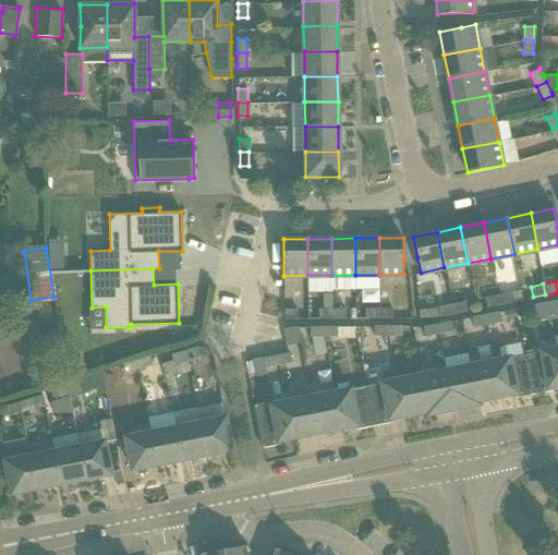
[(510,291),(497,293),(499,304),(512,301),(510,291)]
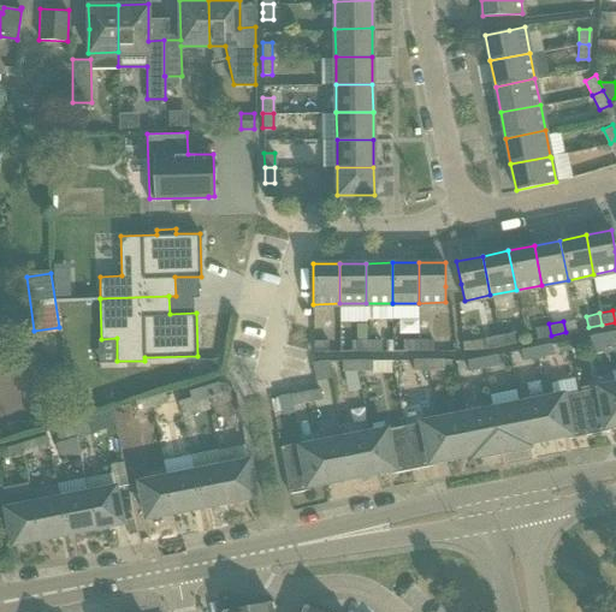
[(551,336),(549,324),(534,327),(537,338),(551,336)]
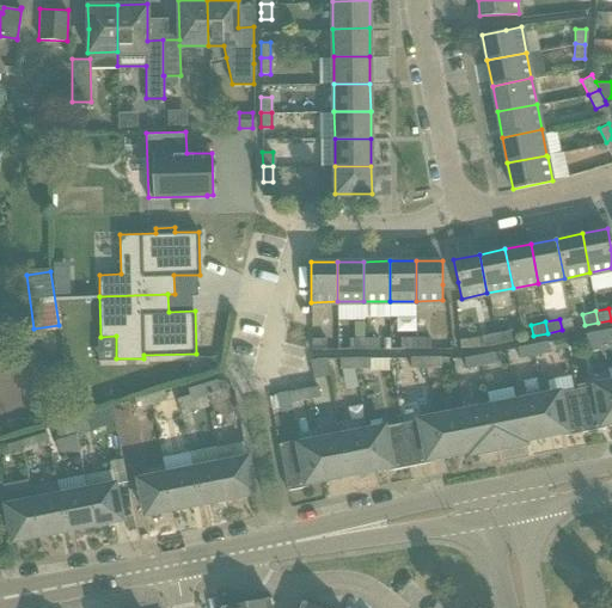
[(611,327),(598,330),(600,341),(611,337),(611,327)]
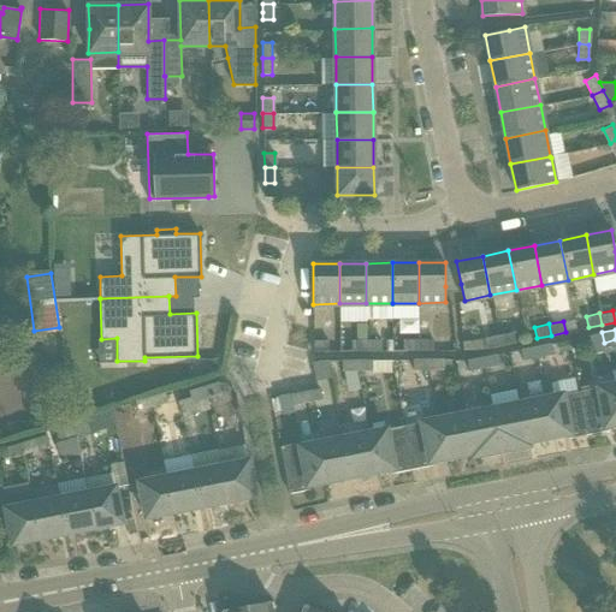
[(513,332),(498,334),(501,345),(515,343),(513,332)]
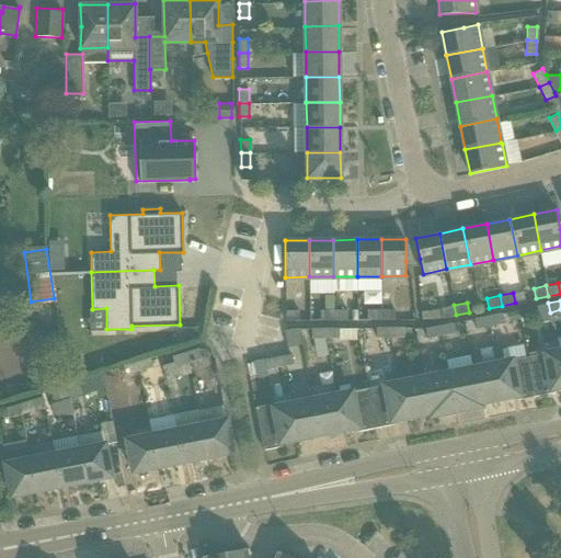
[(551,319),(550,312),(548,303),(536,305),(539,321),(551,319)]
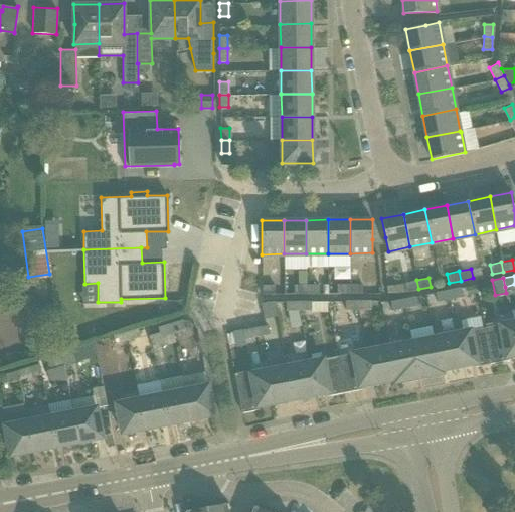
[(418,289),(416,280),(404,282),(405,291),(418,289)]
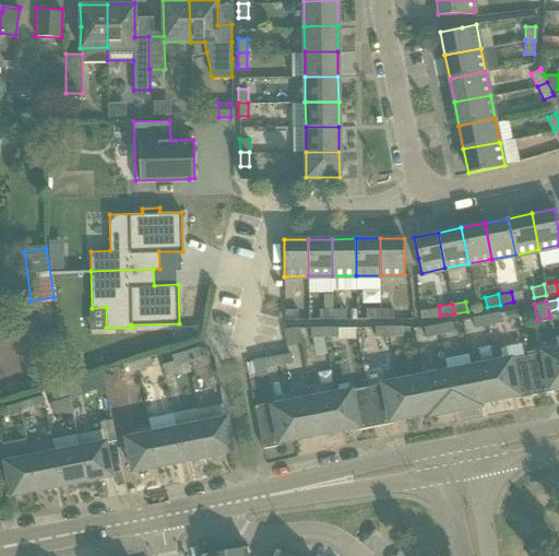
[(346,307),(332,308),(332,319),(346,319),(346,307)]
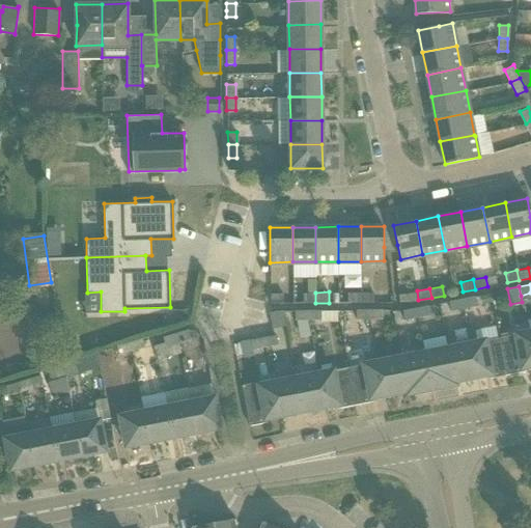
[(360,302),(360,292),(347,292),(347,302),(360,302)]
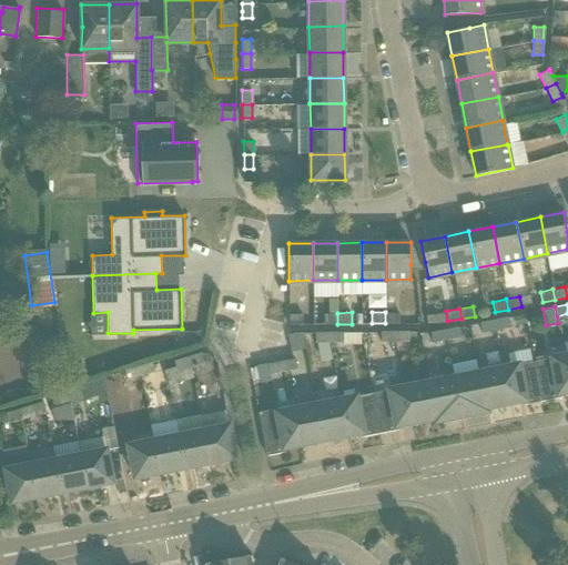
[(398,312),(385,312),(385,323),(399,323),(398,312)]
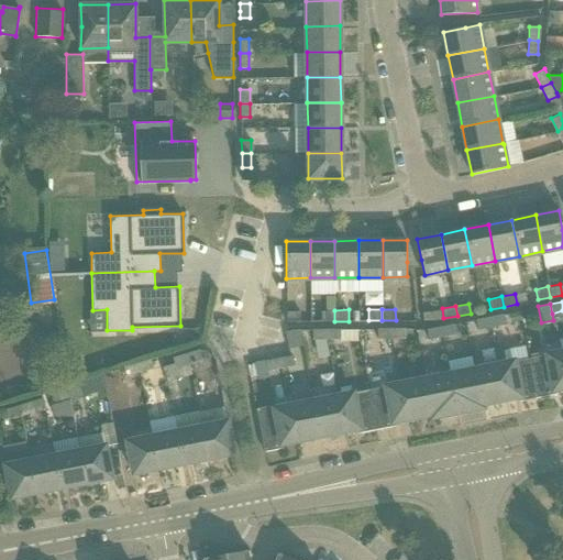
[(334,321),(334,310),(320,310),(321,321),(334,321)]
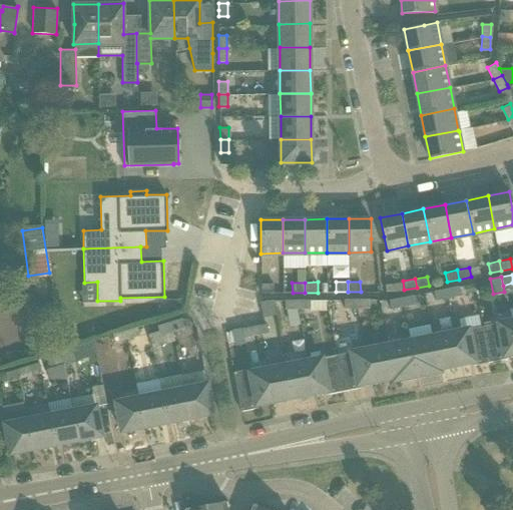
[(274,284),(261,284),(261,293),(274,292),(274,284)]
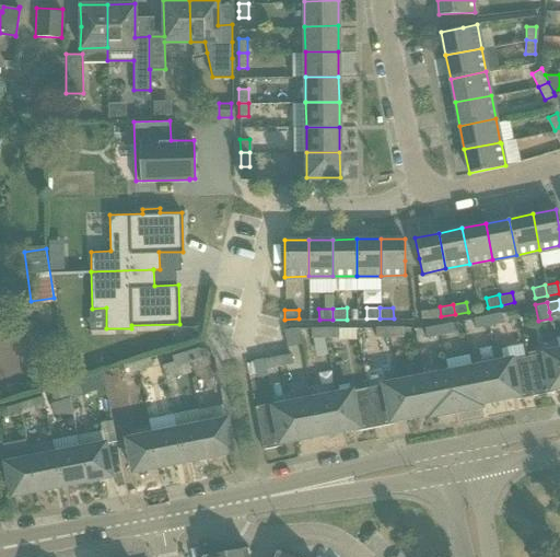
[(499,312),(486,315),(488,324),(501,321),(499,312)]
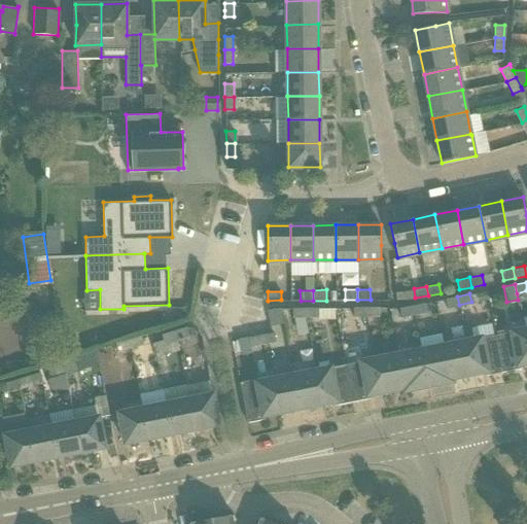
[(459,305),(457,297),(445,299),(447,307),(459,305)]
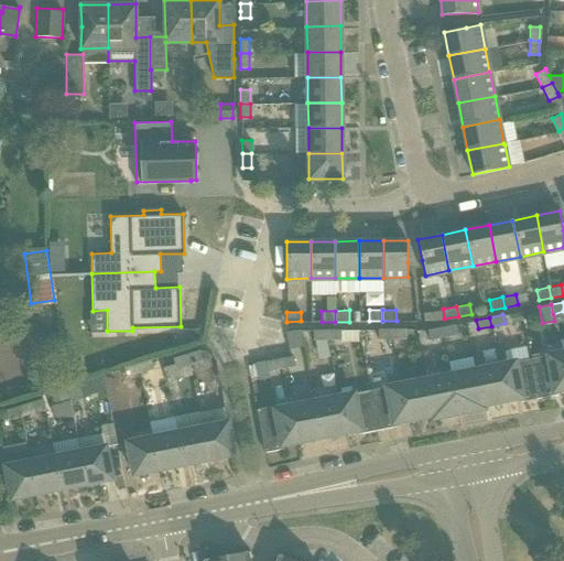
[(454,323),(440,326),(442,336),(455,333),(454,323)]
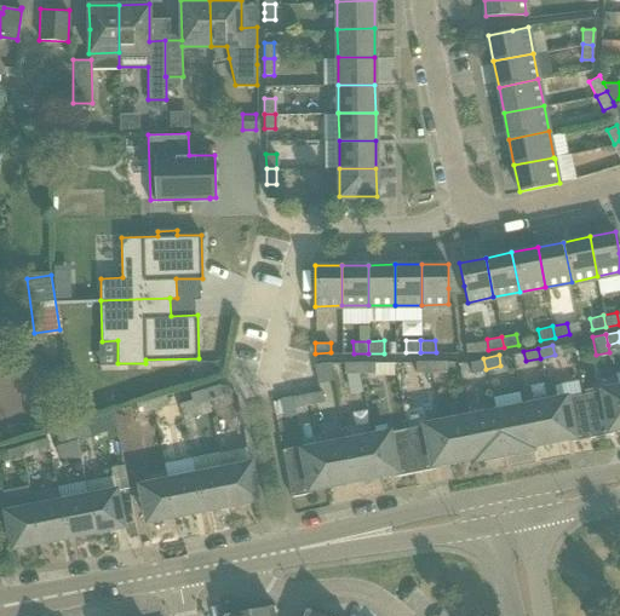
[(486,369),(483,358),(469,361),(471,372),(486,369)]
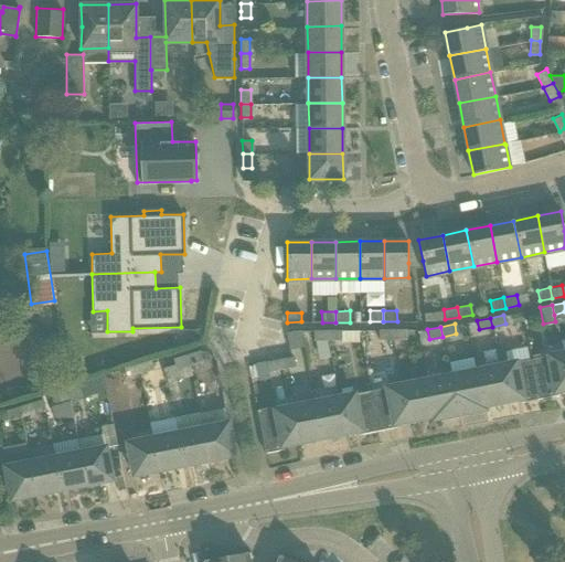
[(392,339),(392,328),(377,328),(379,339),(392,339)]
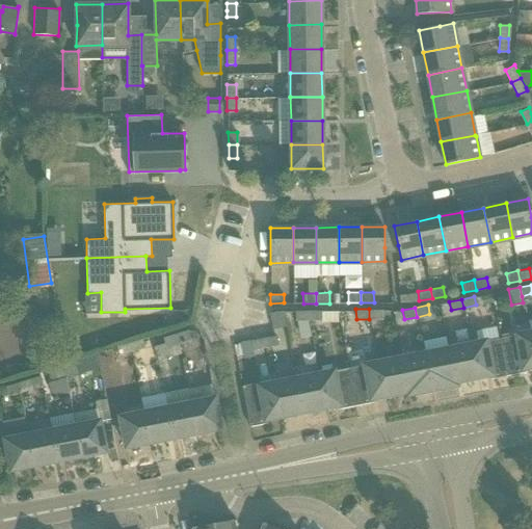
[(381,309),(369,309),(369,319),(382,318),(381,309)]
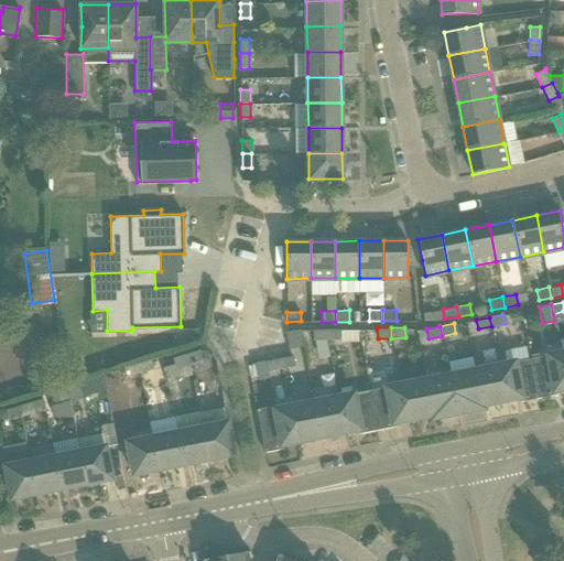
[(327,338),(326,328),(313,330),(313,340),(327,338)]
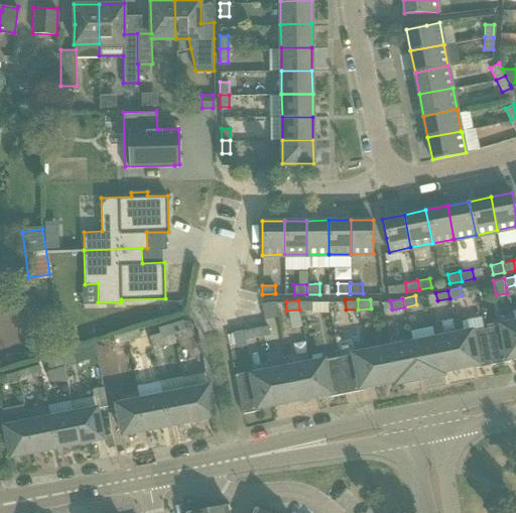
[(311,300),(298,300),(299,309),(311,309),(311,300)]
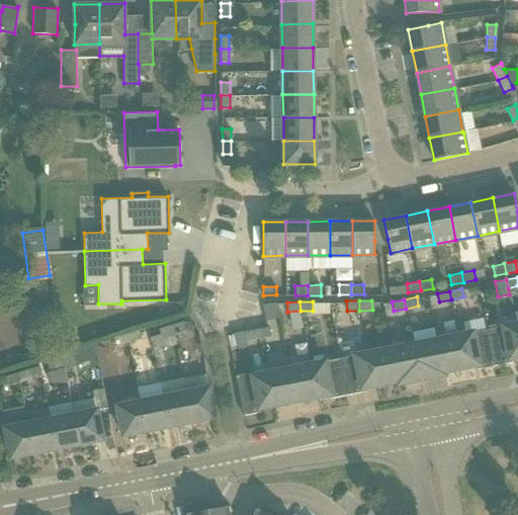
[(183,321),(171,325),(174,333),(186,329),(183,321)]
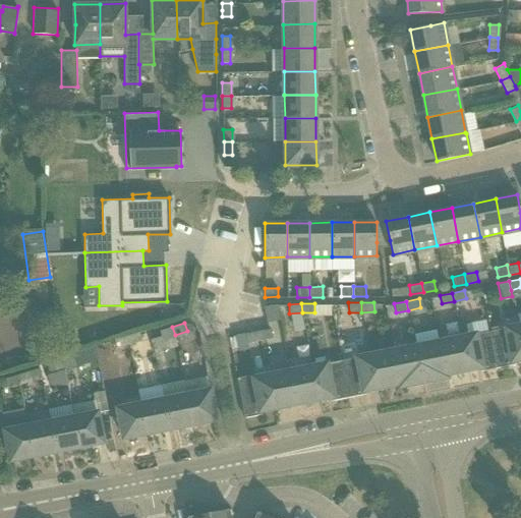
[(520,358),(520,339),(518,325),(493,330),(500,366),(515,363),(514,360),(520,358)]
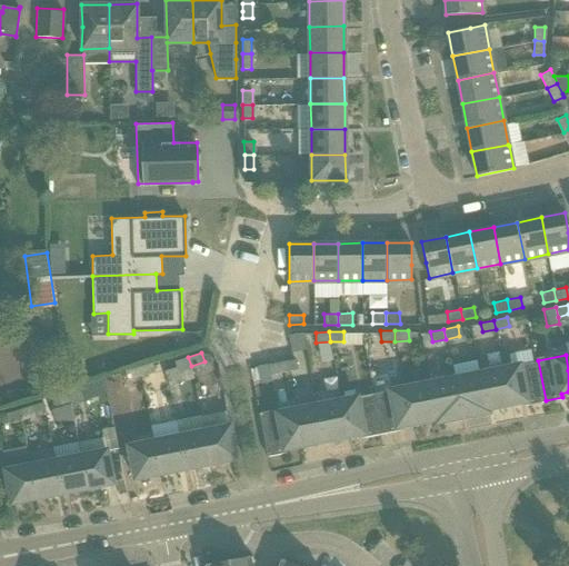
[(191,366),(188,357),(175,360),(178,370),(191,366)]
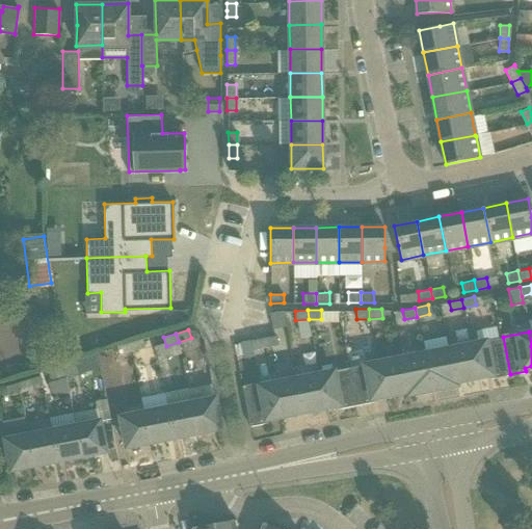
[(276,335),(274,336),(264,338),(266,346),(278,344),(276,335)]
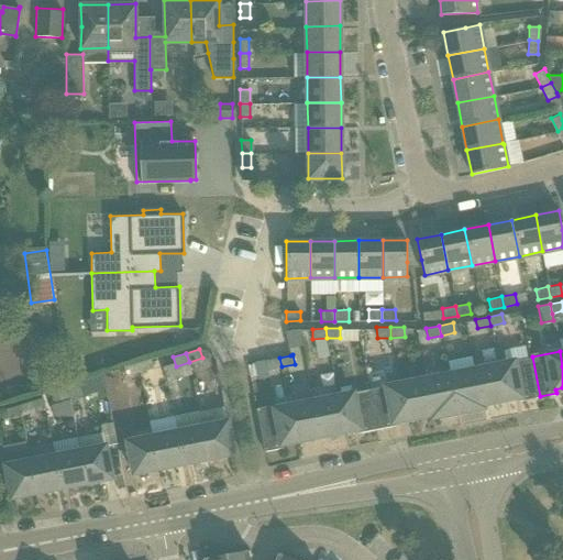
[(540,396),(532,357),(505,362),(511,398),(519,396),(519,399),(540,396)]
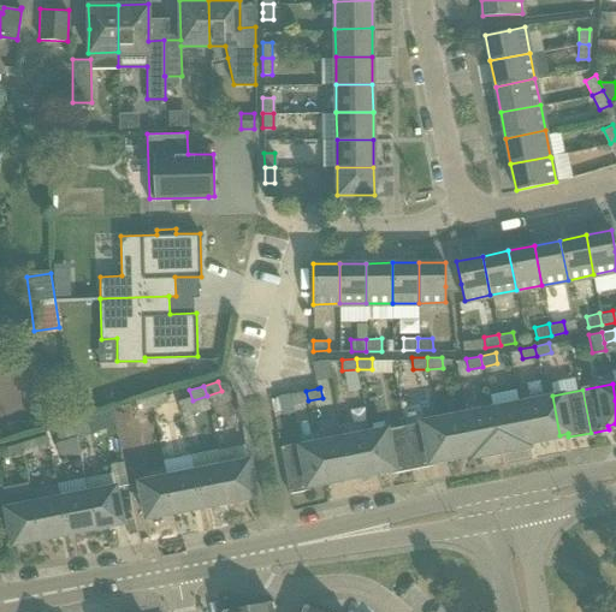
[(167,400),(164,391),(149,394),(153,405),(167,400)]
